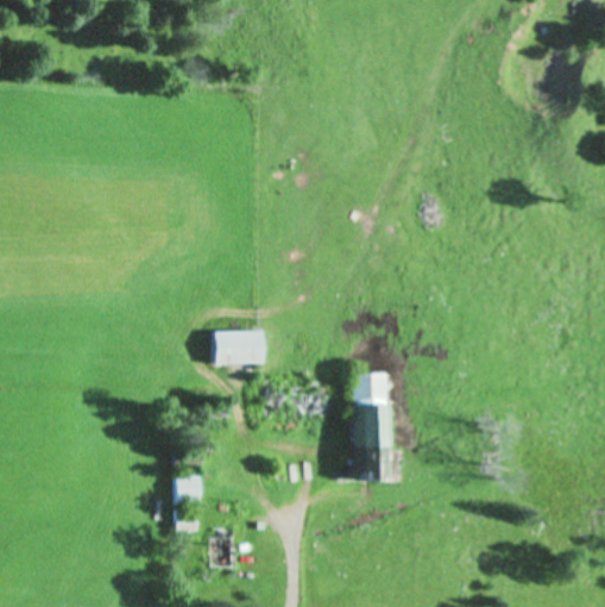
[(264,363),(264,330),(215,330),(215,363),(264,363)]
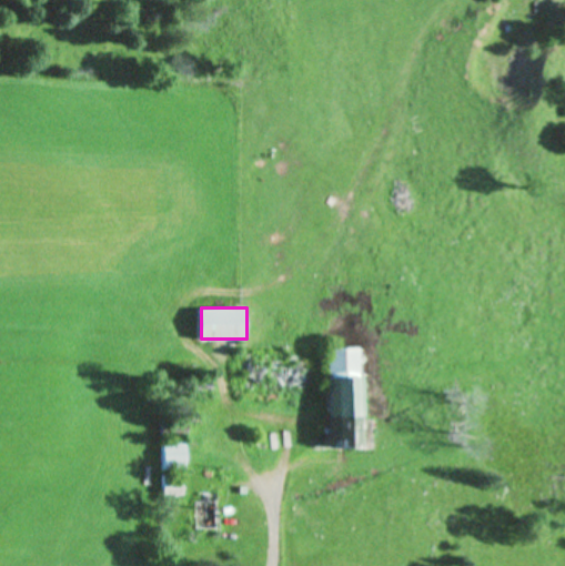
[(330,447),(363,447),(363,347),(330,347),(330,447)]
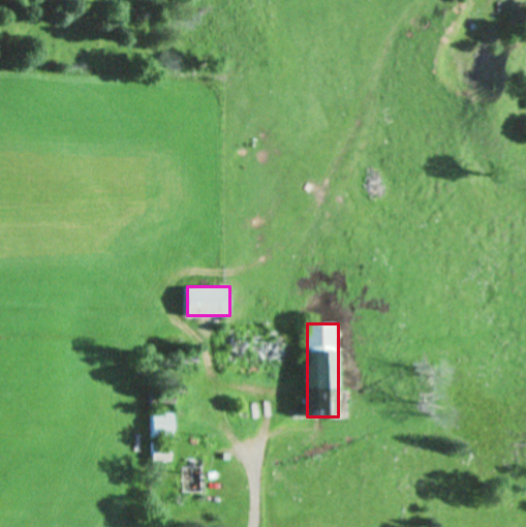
[(266,360),(285,361),(285,344),(267,343),(266,360)]
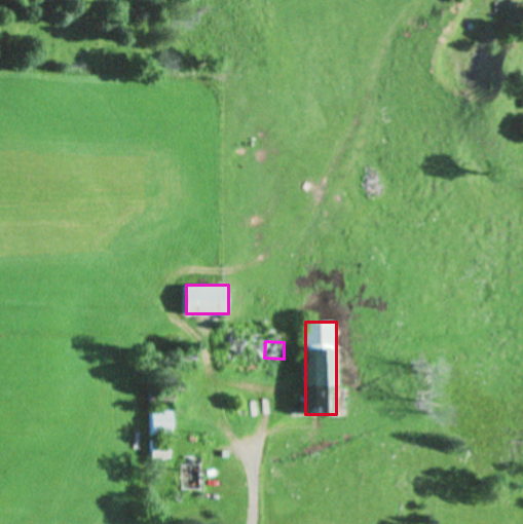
[(153,436),(175,436),(175,406),(153,406),(153,436)]
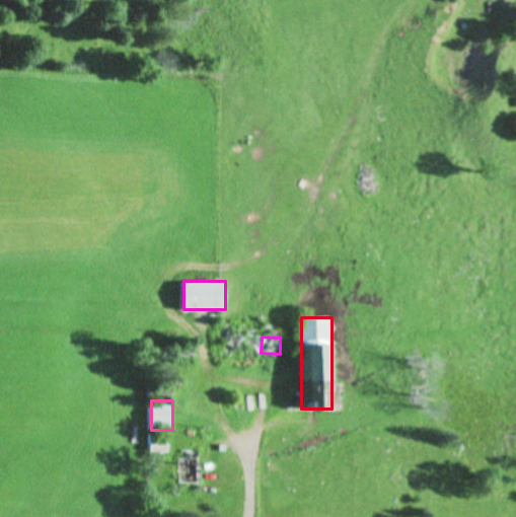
[(152,453),(169,453),(169,434),(152,434),(152,453)]
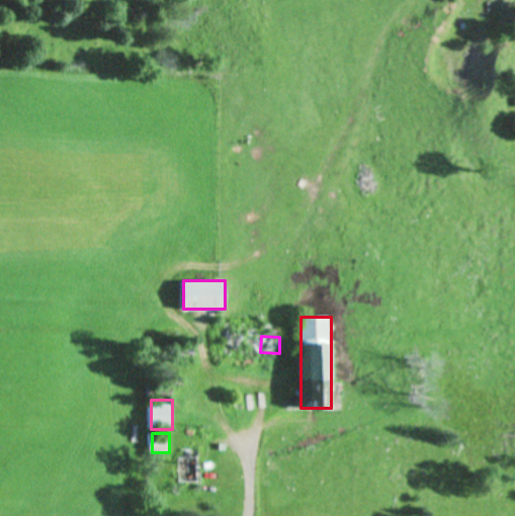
[(202,454),(180,454),(180,485),(202,485),(202,454)]
